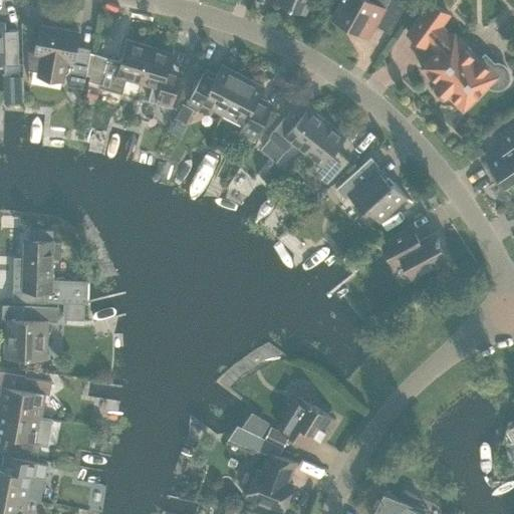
[(305,12),(310,0),(276,0),(288,5),(288,6),(291,7),(291,6),(305,12)]
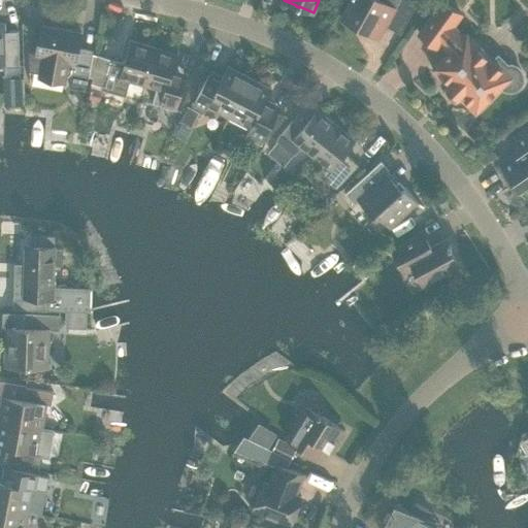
[(350,0),(340,18),(377,38),(385,26),(400,34),(418,1),(416,0),(350,0)]
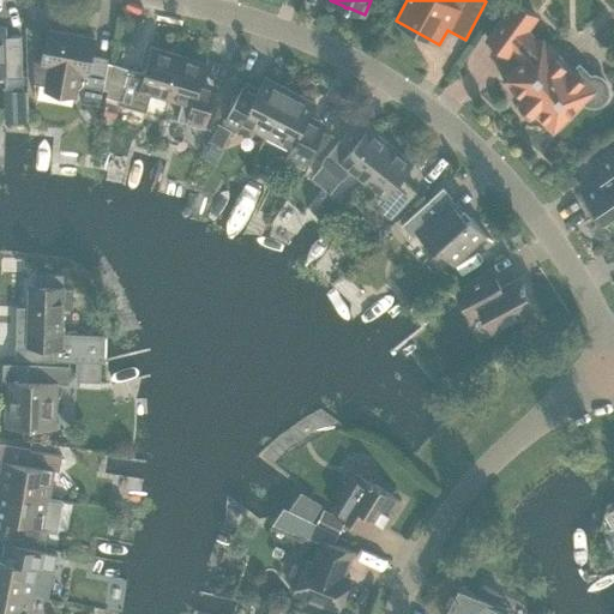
[(537,44),(525,31),(536,17),(513,0),(486,38),(509,54),(513,47),(524,58),(501,79),(522,100),(517,103),(529,115),(533,112),(553,131),(583,101),(588,104),(594,104),(600,103),(605,98),(607,94),(607,86),(605,82),(600,77),(594,76),(591,76),(578,61),(572,68),(543,40),(537,44)]
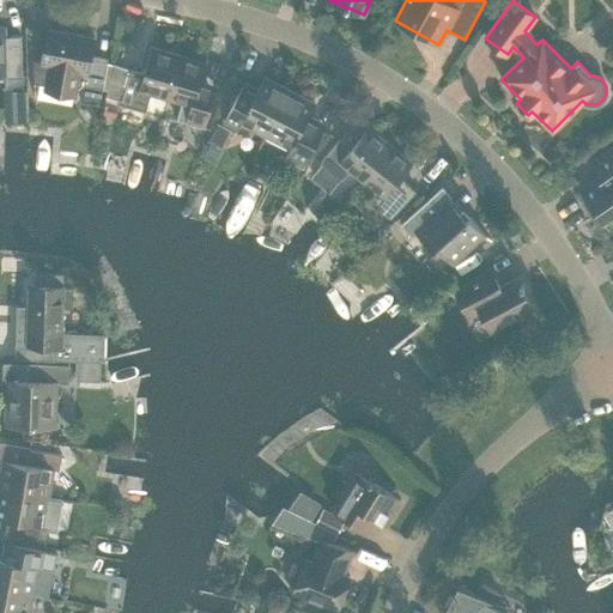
[(4,36),(4,26),(0,25),(0,73),(4,74),(4,78),(22,77),(20,36),(4,36)]
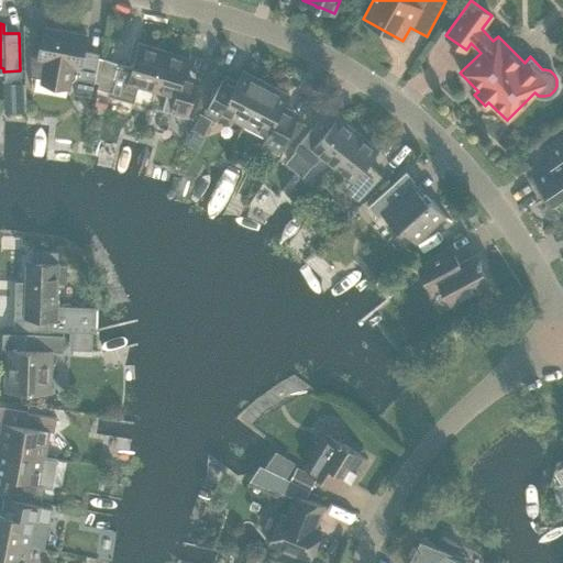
[(91,96),(99,53),(84,51),(86,34),(44,26),(39,56),(30,55),(31,75),(76,84),(74,92),(91,96)]
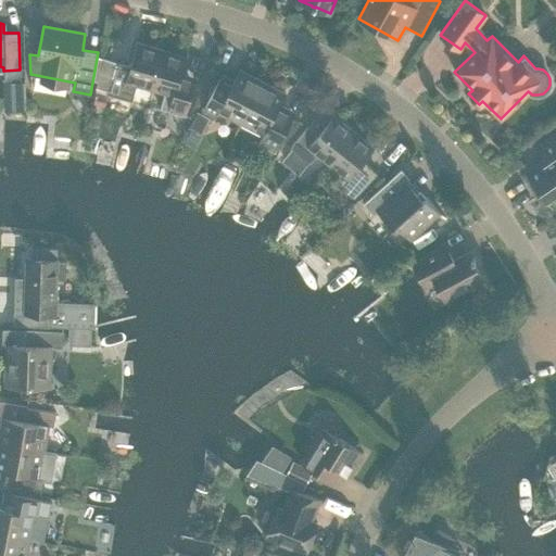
[(150,89),(162,49),(137,41),(130,66),(115,62),(106,93),(131,101),(137,85),(150,89)]
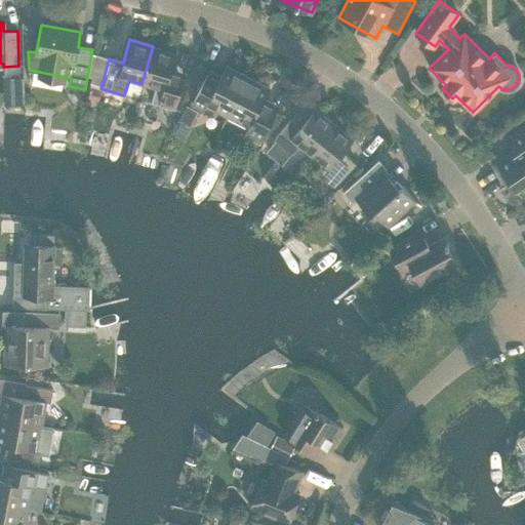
[(153,46),(142,84),(155,87),(151,102),(173,109),(182,80),(169,76),(176,52),(153,46)]
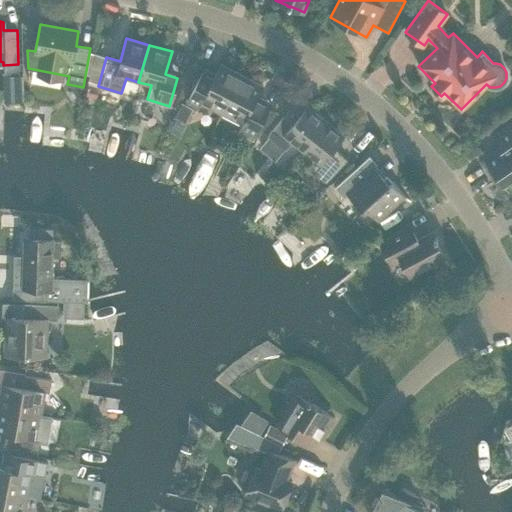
[(221,113),(241,75),(220,64),(213,77),(202,71),(187,101),(198,106),(201,102),(221,113)]
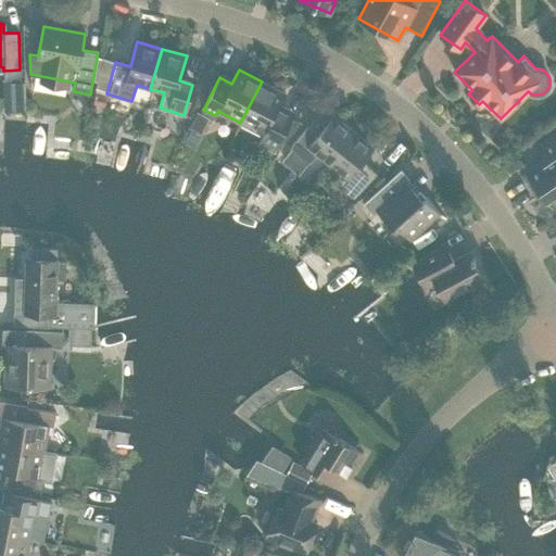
[(21,81),(10,83),(11,97),(11,111),(22,110),(25,110),(24,97),(24,81),(23,81),(21,81)]
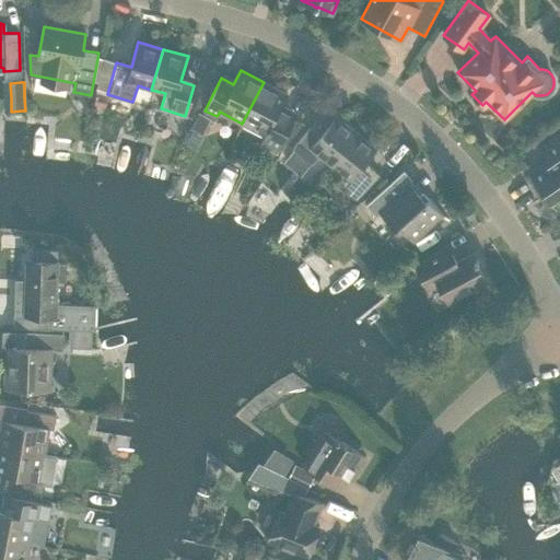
[(264,82),(242,124),(265,135),(259,144),(277,153),(295,117),(280,108),(288,94),(264,82)]
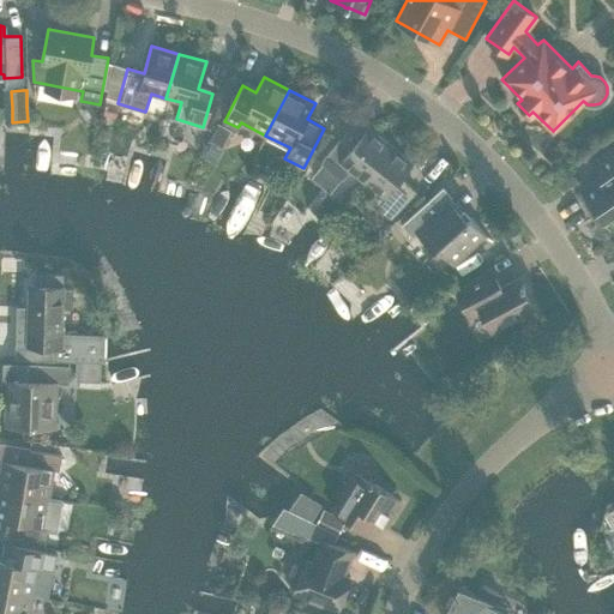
[(222,148),(232,130),(217,121),(208,140),(222,148)]
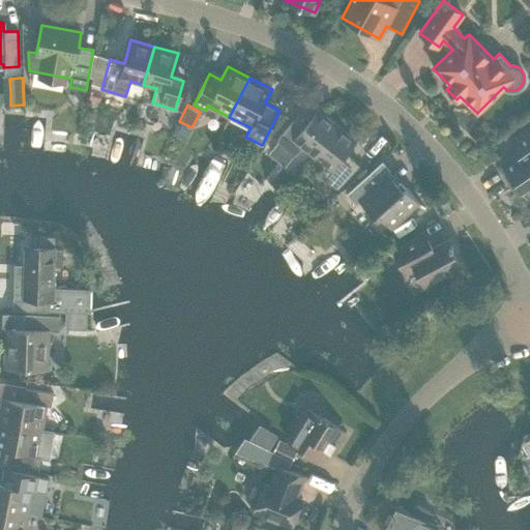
[(293,120),(276,140),(295,155),(302,146),(313,155),(337,124),(318,109),(302,128),(293,120)]
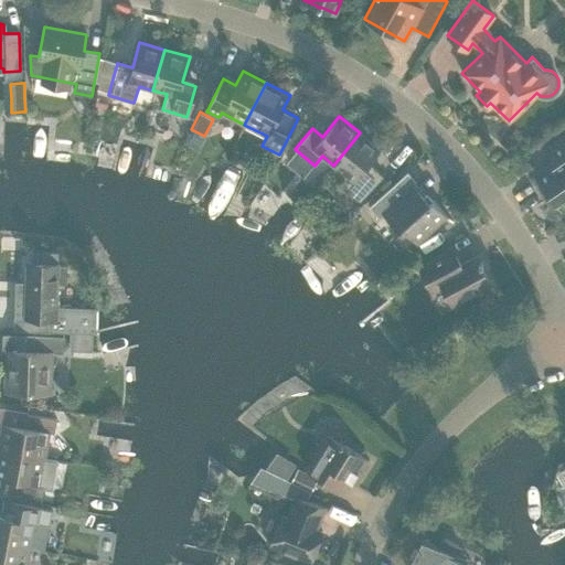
[(360,132),(333,166),(344,174),(338,183),(360,202),(384,177),(370,162),(381,149),(360,132)]
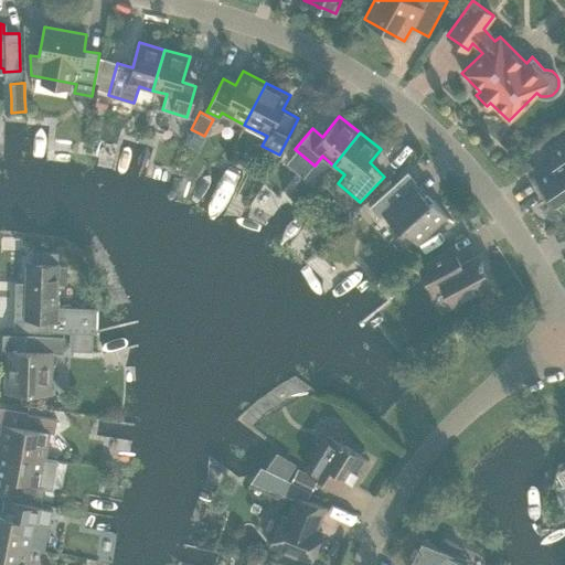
[(552,163),(535,174),(554,203),(564,194),(564,136),(543,151),(552,163)]
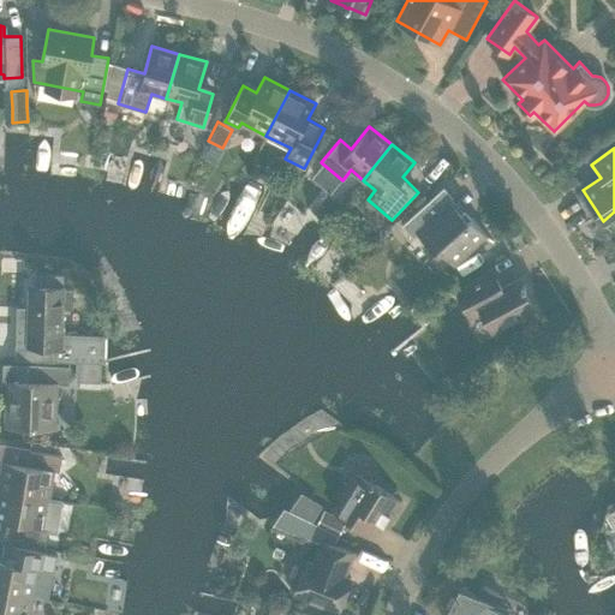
[(423,206),(401,225),(412,237),(416,233),(436,255),(441,250),(453,264),(487,234),(471,218),(467,220),(449,201),(433,216),(423,206)]
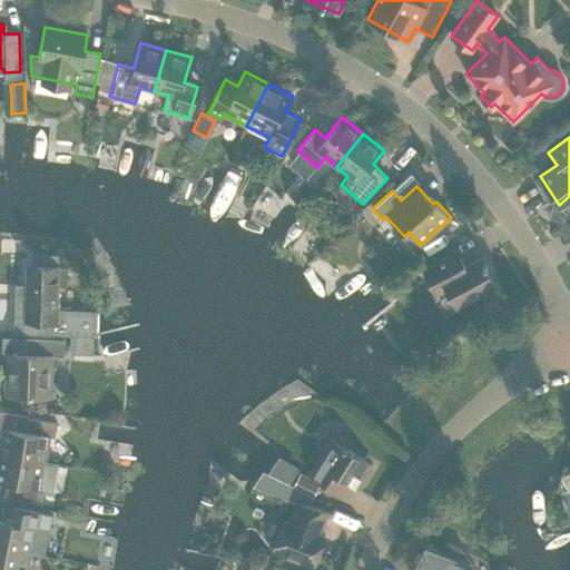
[(457,249),(422,268),(435,294),(446,288),(457,307),(494,286),(484,267),(487,266),(485,263),(483,264),(480,258),(465,266),(457,249)]
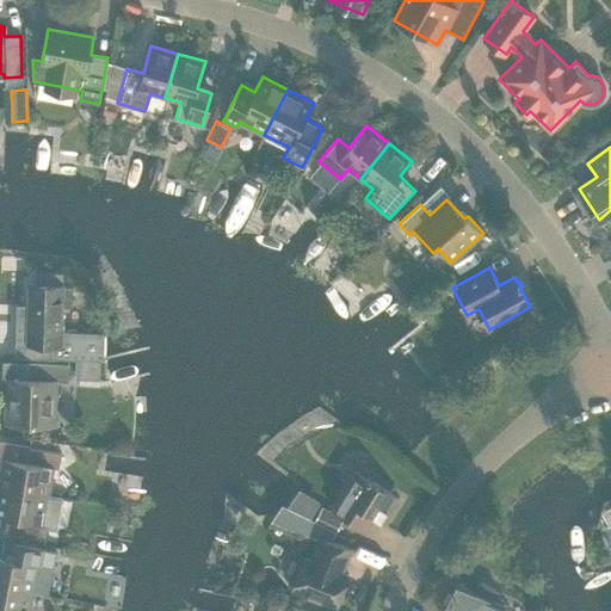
[(63,287),(63,272),(35,271),(35,284),(29,284),(29,289),(28,316),(16,315),(14,357),(75,358),(100,359),(104,359),(104,332),(61,331),(62,307),(72,307),(73,287),(63,287)]
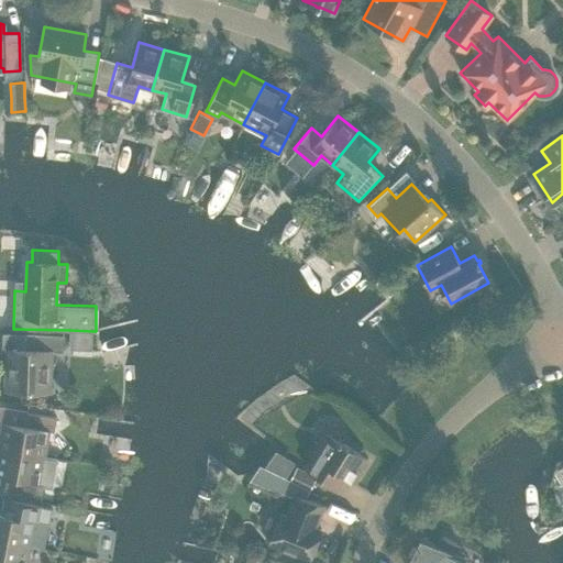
[(443,344),(456,342),(453,329),(440,331),(443,344)]
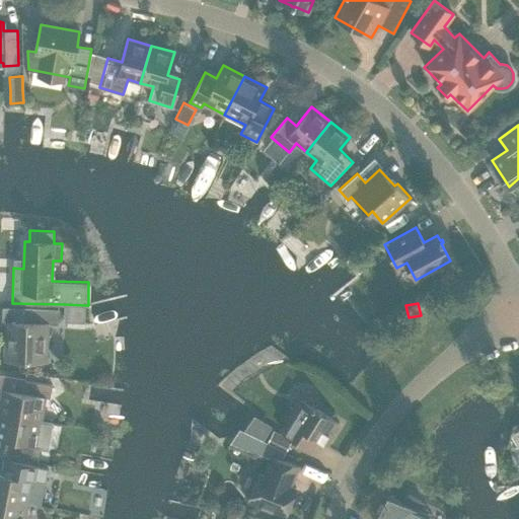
[(64,304),(63,321),(84,321),(85,305),(64,304)]
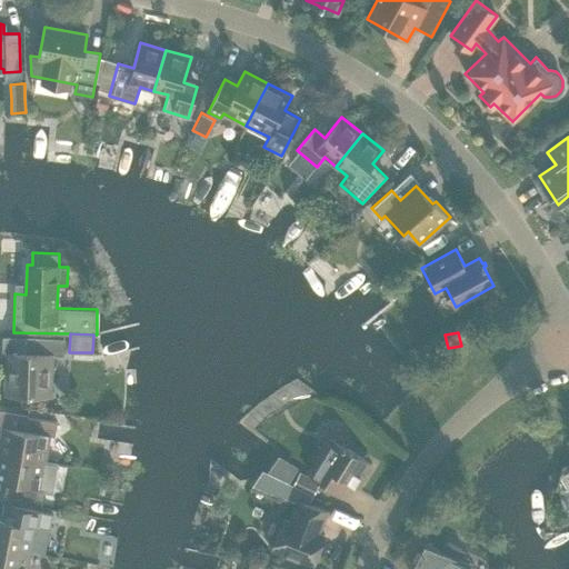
[(11,367),(6,367),(6,395),(51,396),(52,355),(63,355),(63,338),(27,337),(27,352),(11,352),(11,367)]
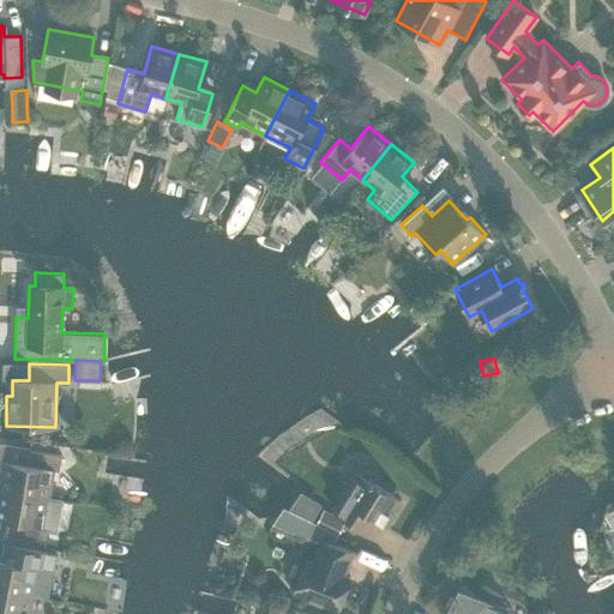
[(0,474),(0,488),(49,497),(54,469),(59,470),(61,455),(23,449),(20,463),(2,459),(0,474)]
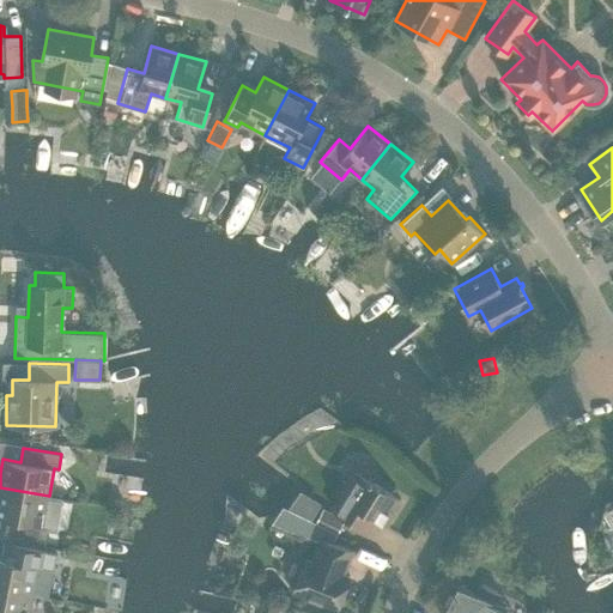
[(368,479),(357,472),(333,510),(366,532),(375,519),(384,525),(400,499),(371,481),(371,478),(368,479)]
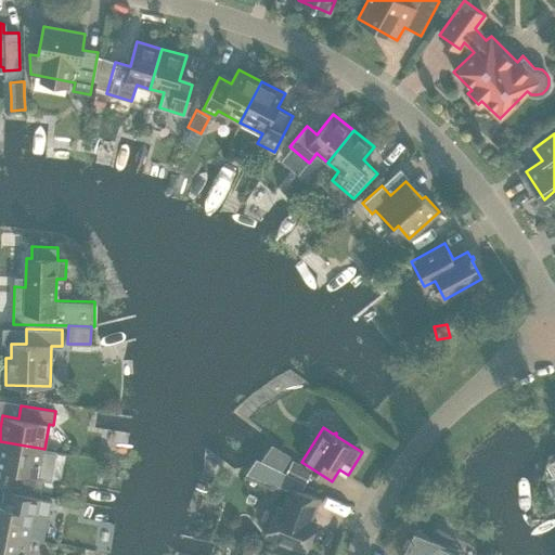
[(40,475),(44,449),(0,441),(0,467),(14,470),(12,483),(42,489),(44,475),(40,475)]
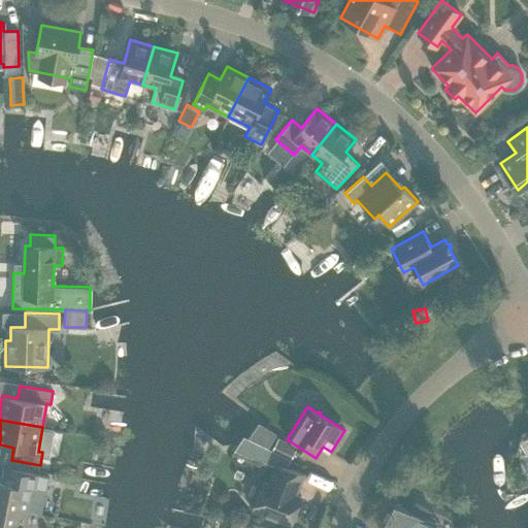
[(92,428),(92,436),(106,437),(106,429),(92,428)]
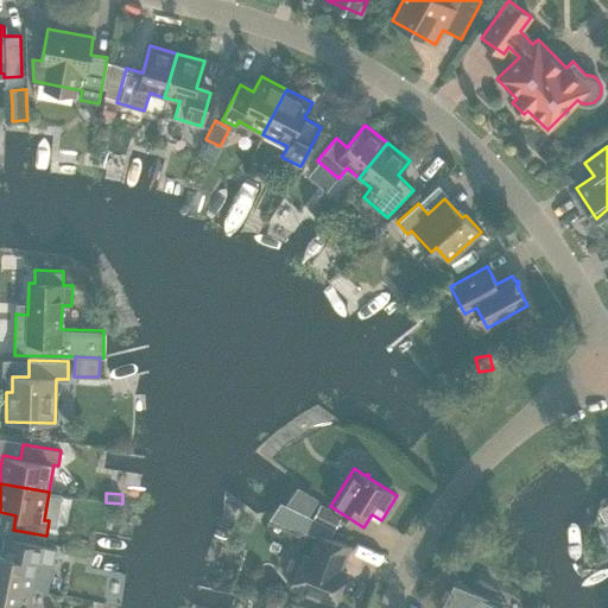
[(334,529),(342,513),(320,502),(312,518),(334,529)]
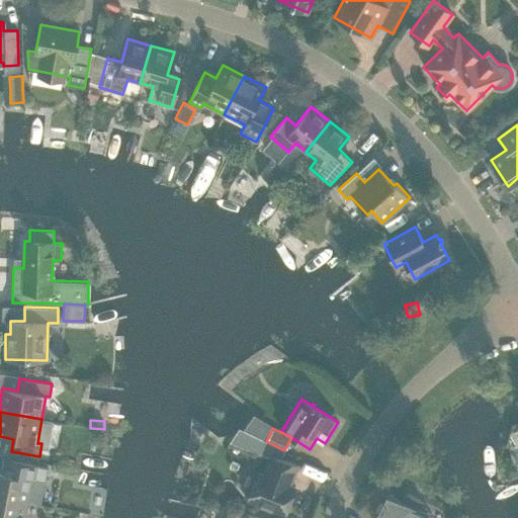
[(290,485),(298,465),(271,454),(263,475),(258,472),(248,500),(284,514),(295,487),(290,485)]
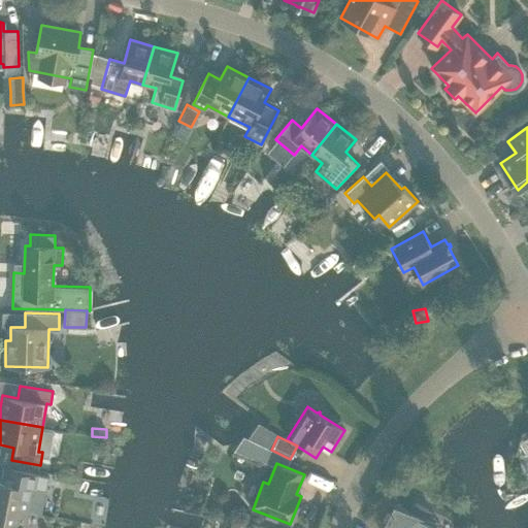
[(0,505),(28,512),(33,488),(46,490),(48,476),(8,468),(5,482),(0,480),(0,505)]
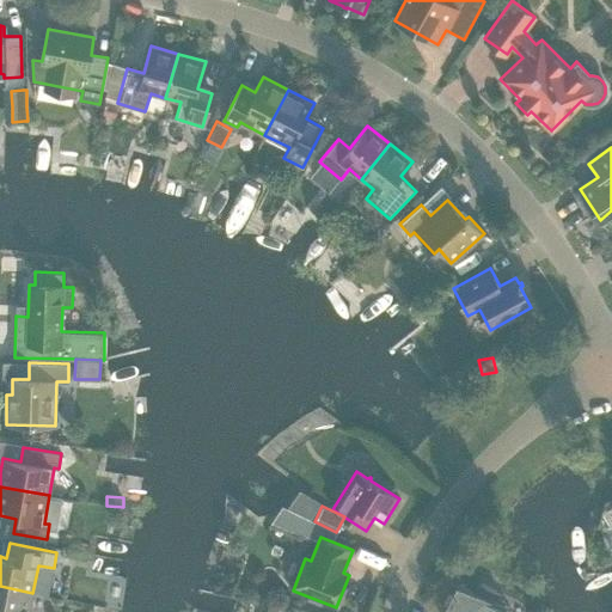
[(493,600),(497,591),(479,582),(475,591),(458,583),(444,611),(507,611),(509,609),(493,600)]
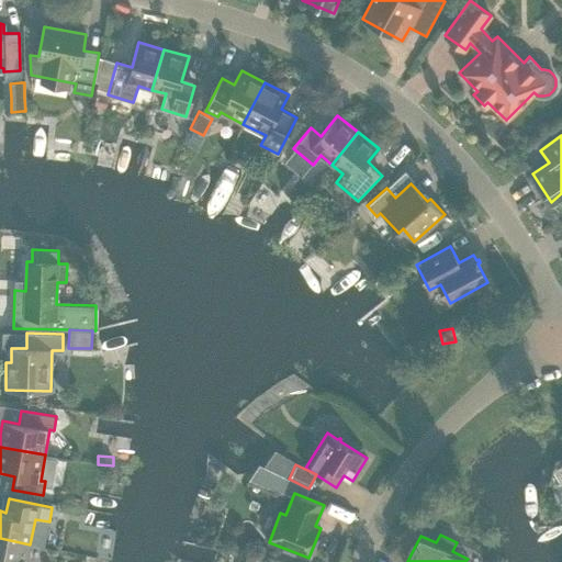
[(26,561),(30,544),(0,538),(0,561),(26,561)]
